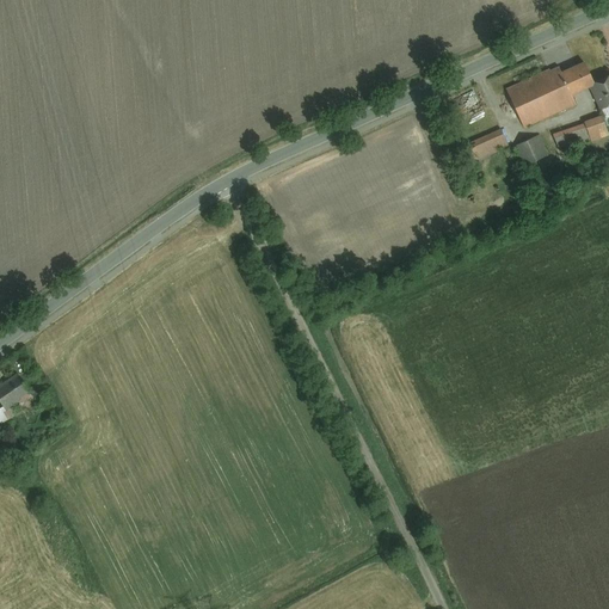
[(557,63),(503,87),(520,127),(573,103),(570,94),(586,86),(594,84),(592,81),(584,61),(560,72),(557,63)]
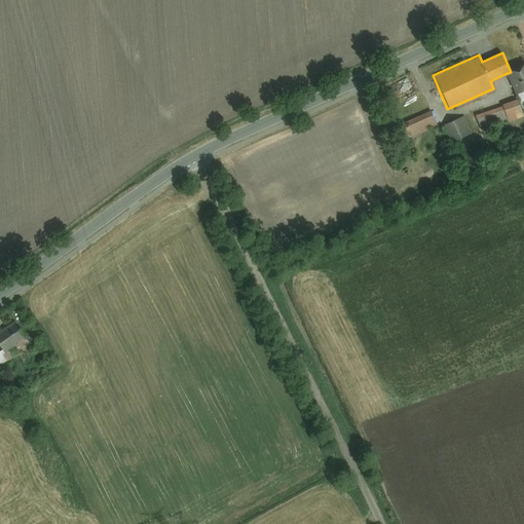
[(504,74),(513,94),(523,88),(523,63),(510,70),(511,72),(504,74)]
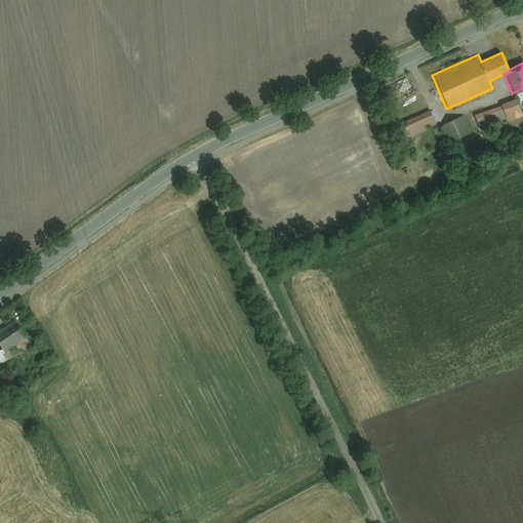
[(504,105),(478,114),(482,126),(508,118),(509,120),(522,114),(522,111),(518,97),(504,104),(504,105)]
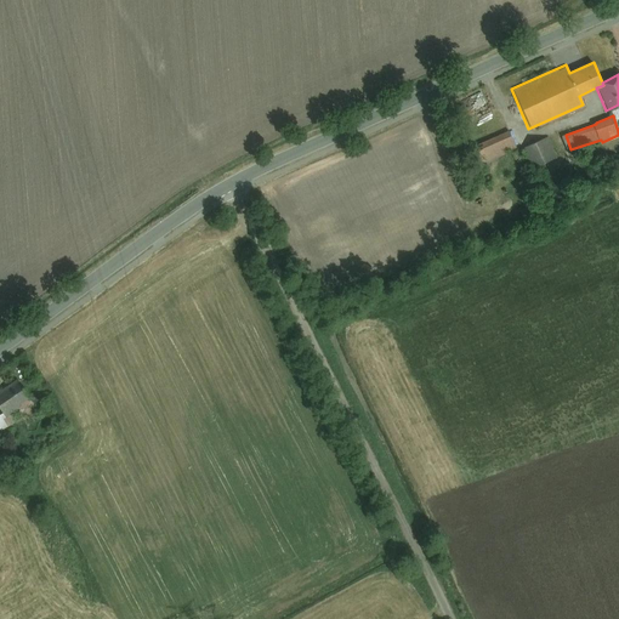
[(518,146),(511,130),(482,142),(489,159),(518,146)]
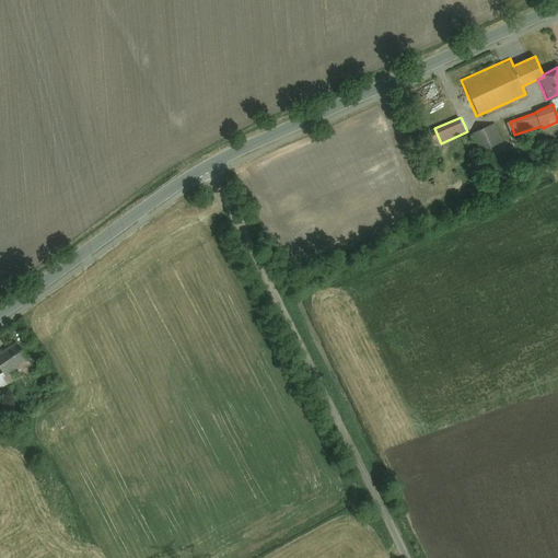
[(493,123),(473,132),(481,150),(502,140),(493,123)]
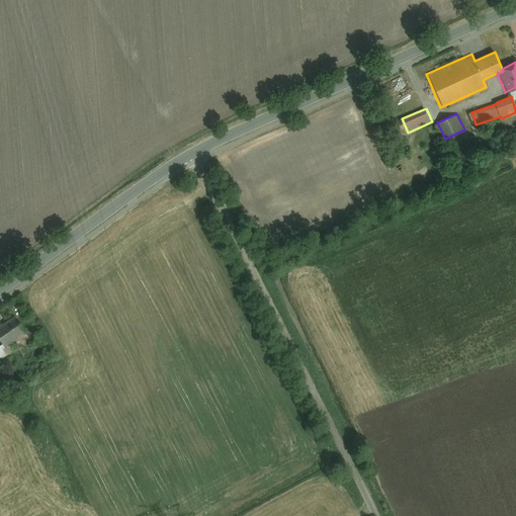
[(0,339),(4,346),(25,332),(15,317),(0,326),(0,339)]
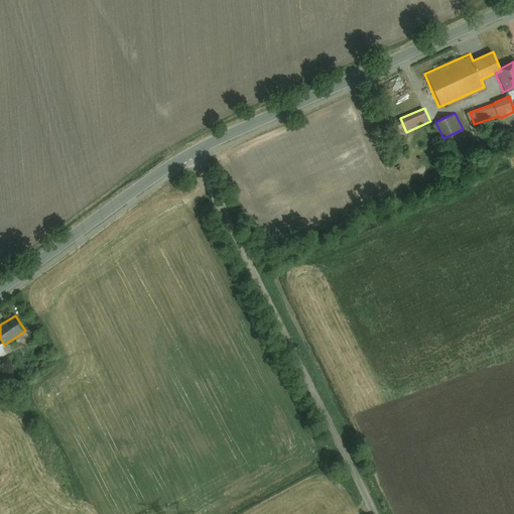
All buildings are outlined.
